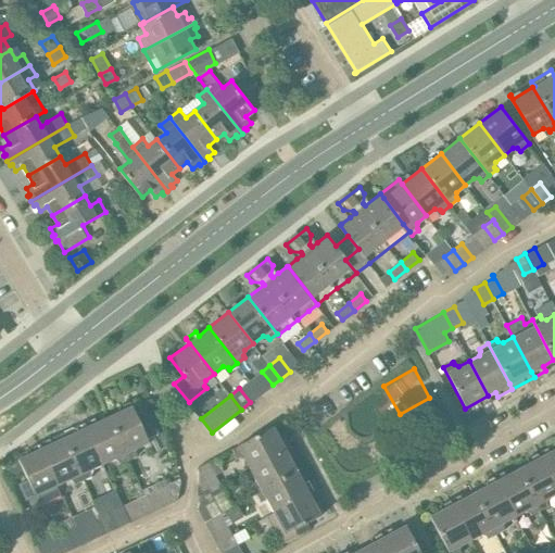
[(122,410),(110,416),(129,457),(138,453),(136,450),(138,447),(149,441),(147,437),(159,431),(148,407),(136,413),(130,400),(120,405),(122,410)]
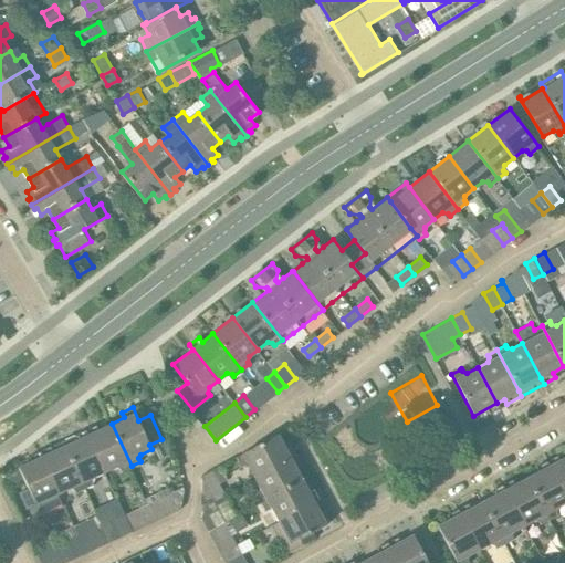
[(132,466),(112,424),(90,434),(106,470),(116,466),(121,467),(122,470),(132,466)]
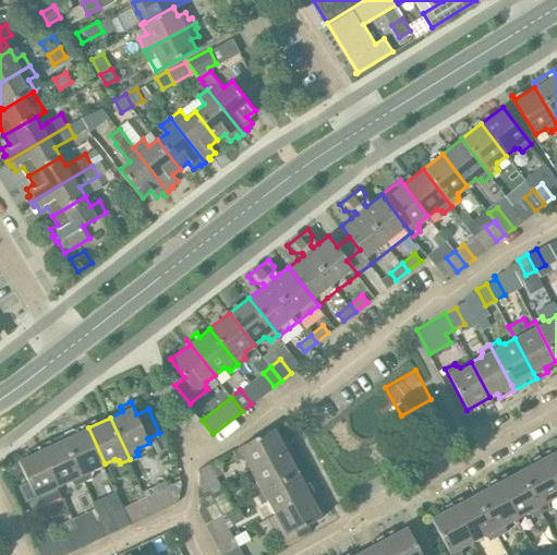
[(85,422),(74,427),(62,433),(84,481),(94,477),(92,473),(94,468),(105,463),(88,427),(85,422)]
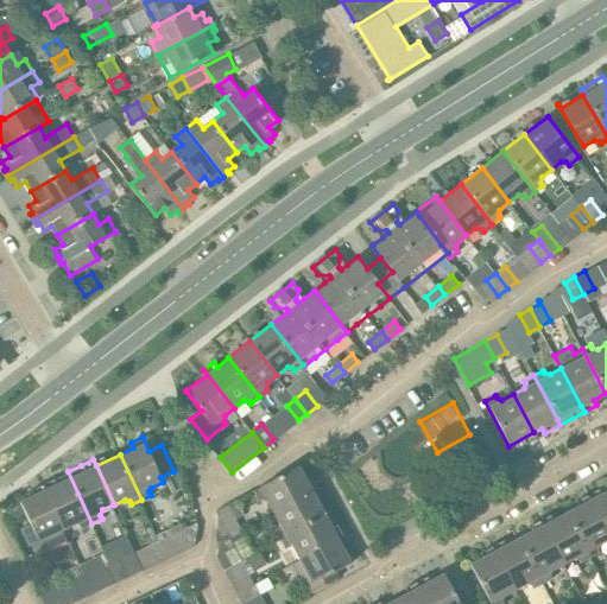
[(273,510),(317,487),(311,476),(307,478),(299,465),(254,489),(260,498),(263,497),(267,500),(273,510)]
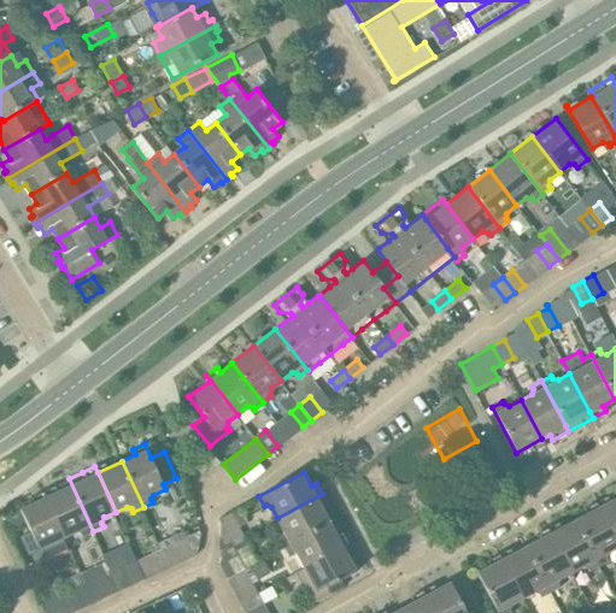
[(44,490),(46,496),(65,536),(76,530),(82,532),(83,536),(93,531),(69,478),(44,490)]
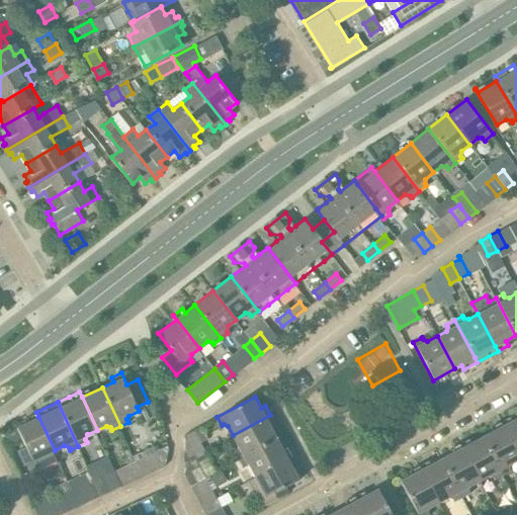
[(271,427),(275,424),(270,415),(233,435),(238,444),(236,449),(234,450),(239,458),(277,438),(271,427)]
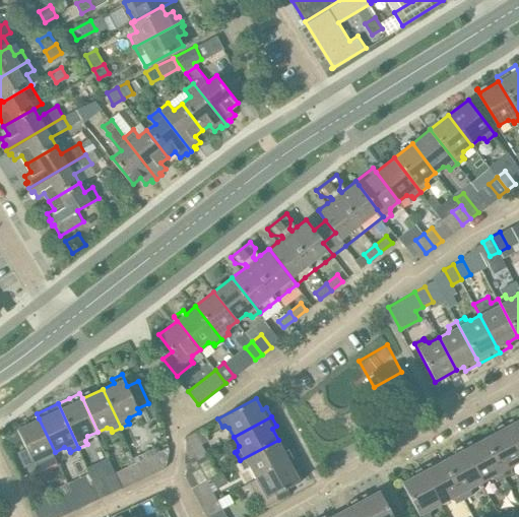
[(18,451),(25,465),(55,452),(39,418),(17,428),(26,447),(18,451)]
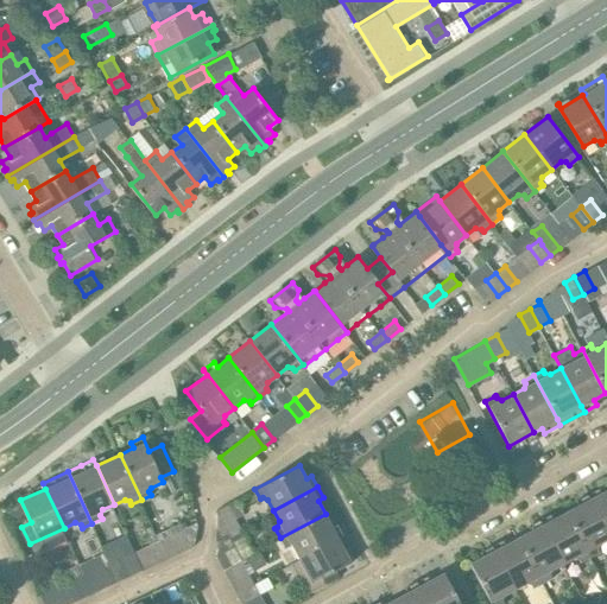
[(606,490),(590,498),(606,528),(606,490)]
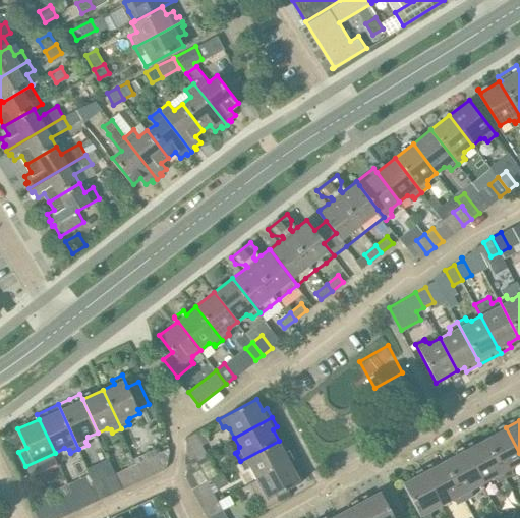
[(519,453),(506,427),(485,439),(506,476),(514,472),(513,470),(514,466),(519,462),(519,453)]
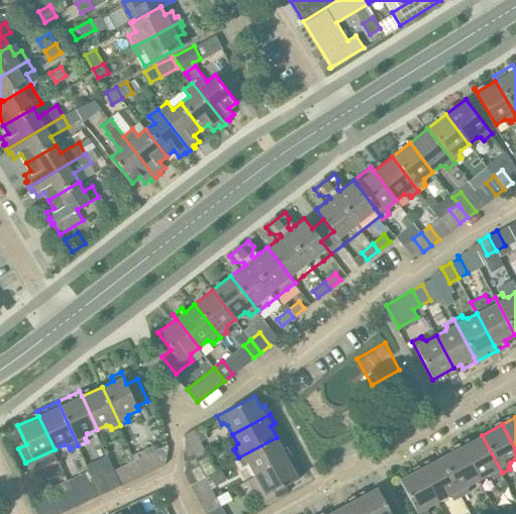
[(482,435),(461,446),(479,479),(488,474),(493,476),(494,478),(502,473),(482,435)]
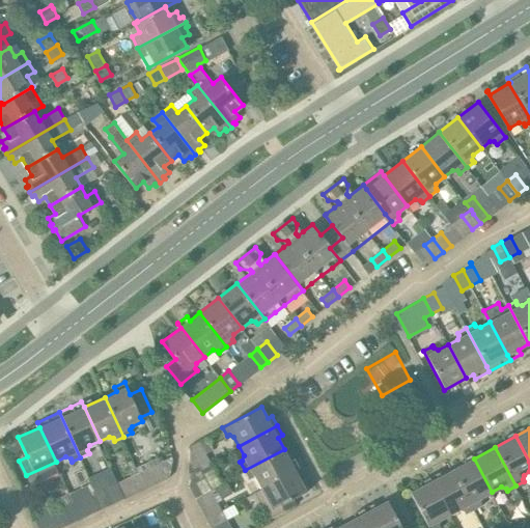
[(255,478),(261,488),(300,467),(295,457),(289,460),(284,449),(245,470),(249,478),(251,477),(255,478)]
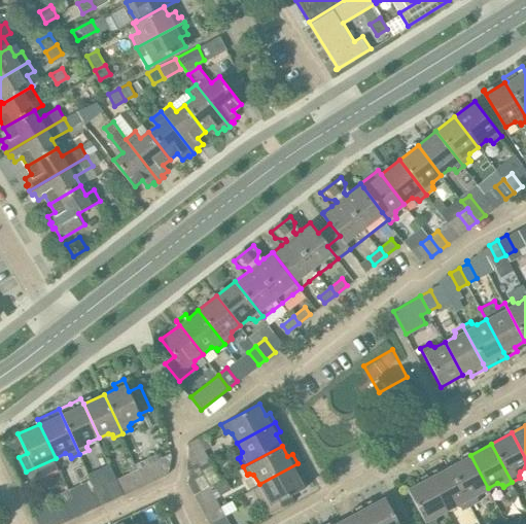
[(194,466),(208,458),(204,449),(188,457),(194,466)]
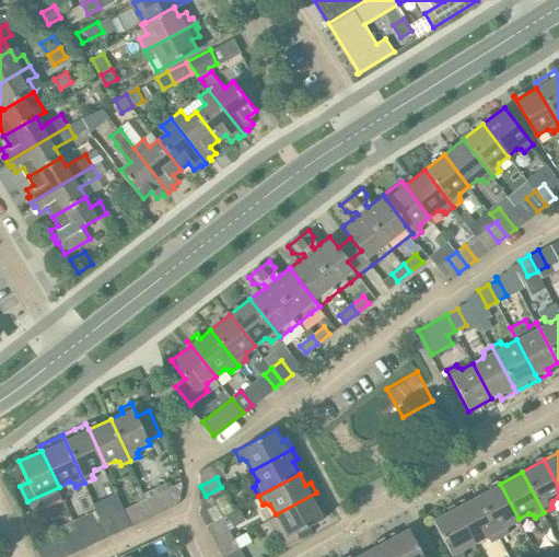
[(147,498),(154,513),(177,503),(183,487),(183,485),(183,480),(170,487),(166,482),(144,491),(147,498)]
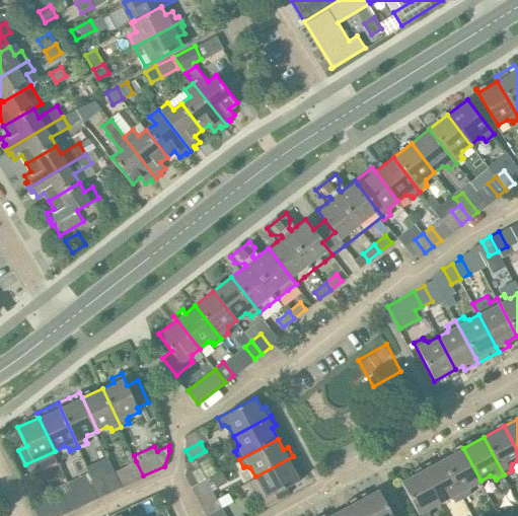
[(481,481),(463,448),(443,459),(463,497),(471,493),(470,491),(472,486),(481,481)]
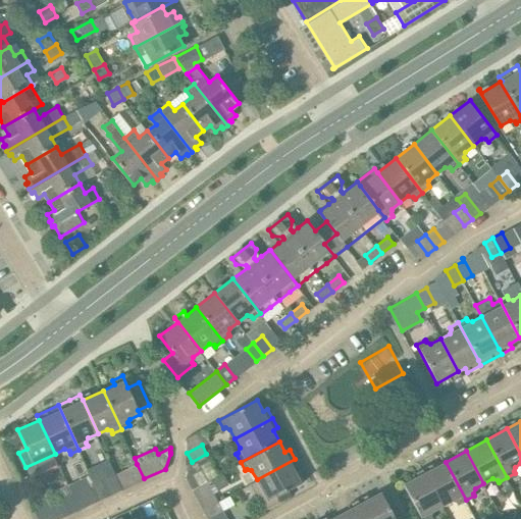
[(192,462),(187,464),(187,477),(193,488),(203,482),(208,479),(202,468),(211,463),(206,454),(192,462)]
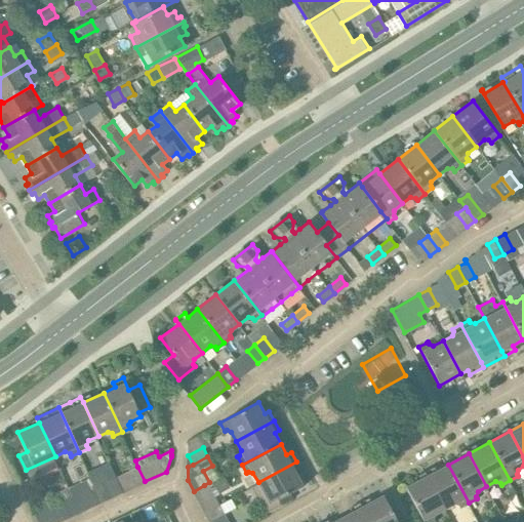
[(297,474),(301,471),(296,462),(258,482),(252,485),(267,512),(291,498),(289,493),(304,485),(297,474)]
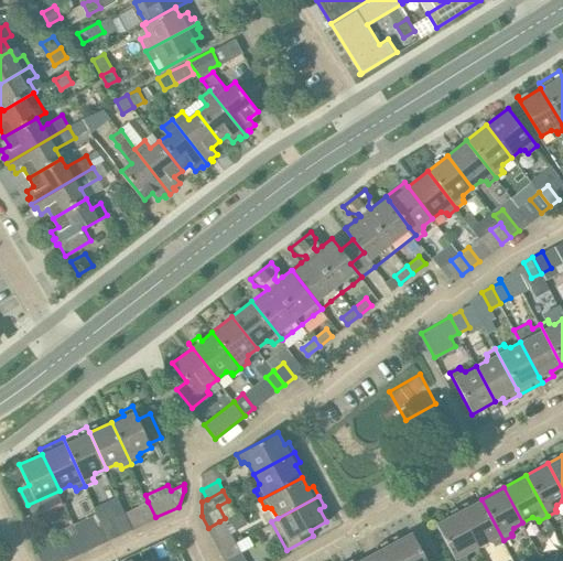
[(482,499),(459,510),(478,547),(489,540),(494,542),(495,546),(504,540),(482,499)]
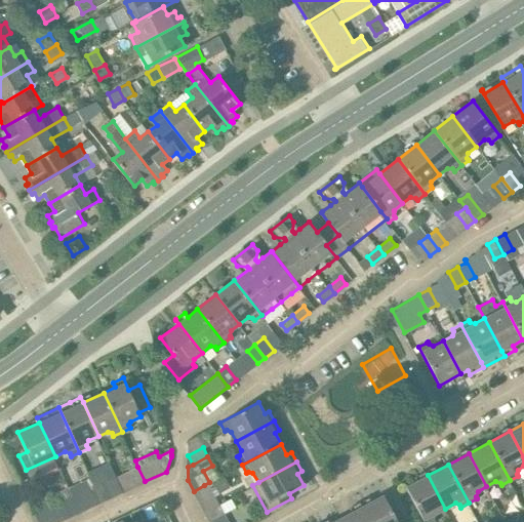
[(135,486),(145,481),(137,467),(128,471),(135,486)]
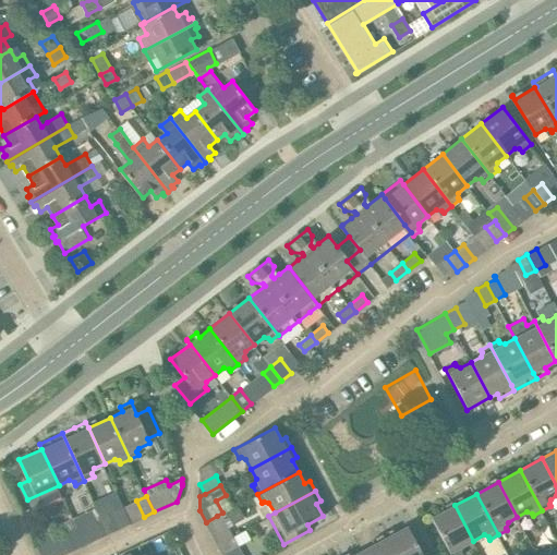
[(473,541),(455,505),(432,517),(451,554),(460,554),(463,553),(462,551),(463,546),(473,541)]
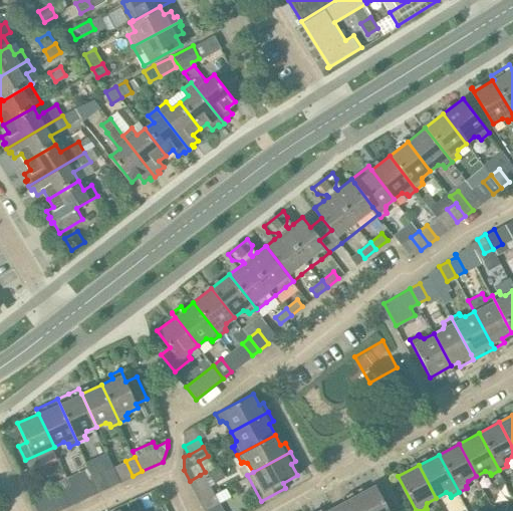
[(190,481),(200,500),(215,493),(210,484),(214,482),(208,471),(200,475),(190,481)]
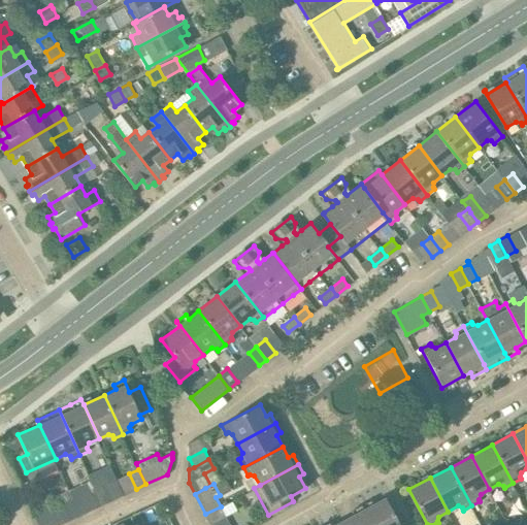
[(105,485),(96,489),(103,504),(112,500),(105,485)]
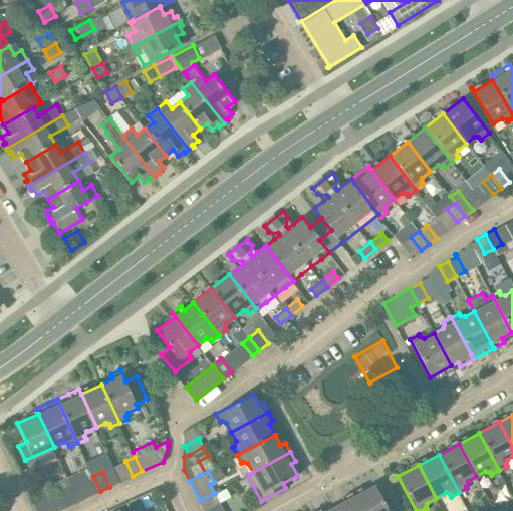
[(91,495),(100,491),(93,476),(84,480),(91,495)]
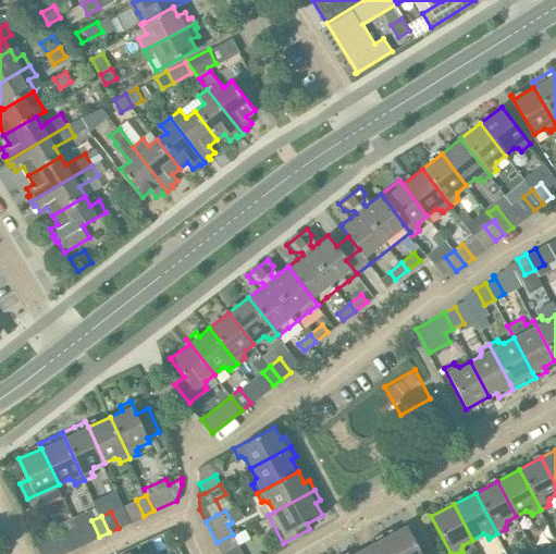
[(422,553),(407,526),(384,538),(393,553),(422,553)]
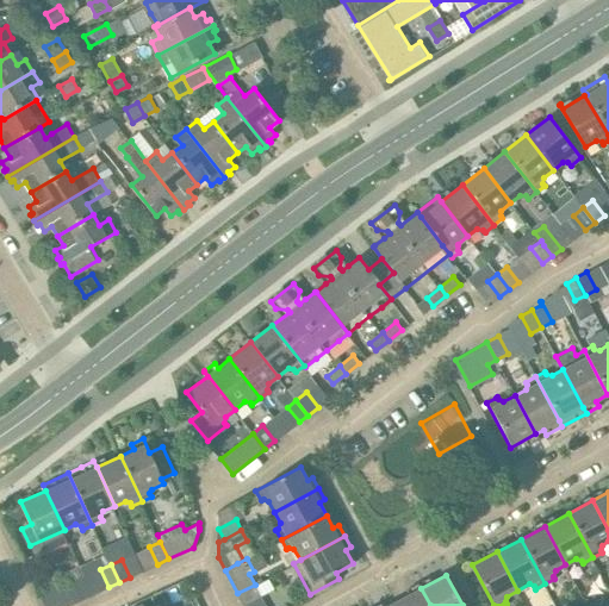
[(61,588),(56,579),(38,588),(47,605),(67,605),(80,600),(72,582),(61,588)]
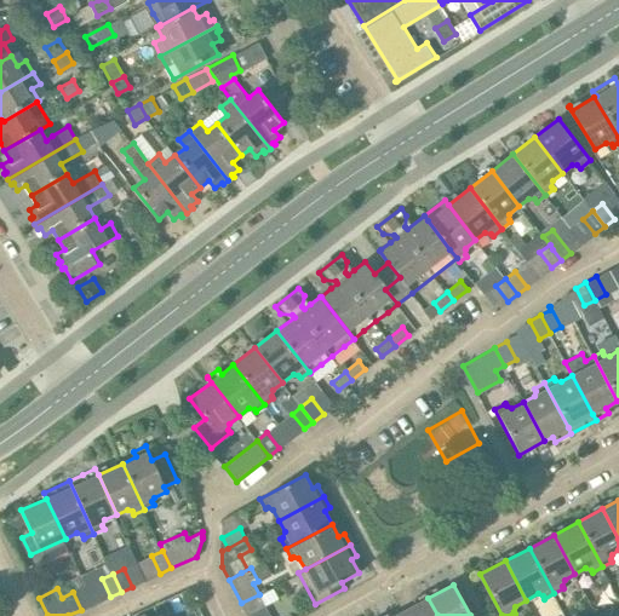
[(265,605),(259,594),(241,603),(247,615),(265,605)]
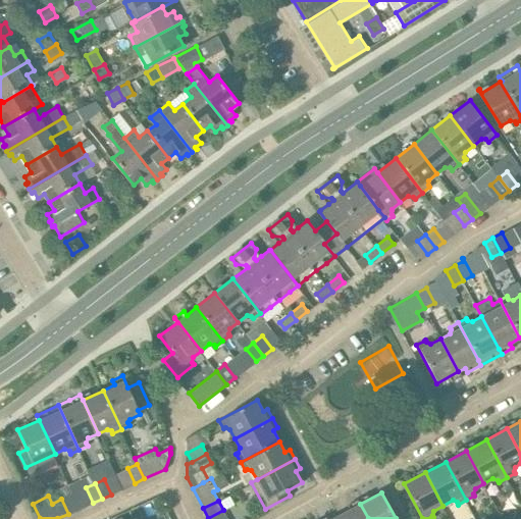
[(368,518),(360,504),(340,514),(342,518),(368,518)]
